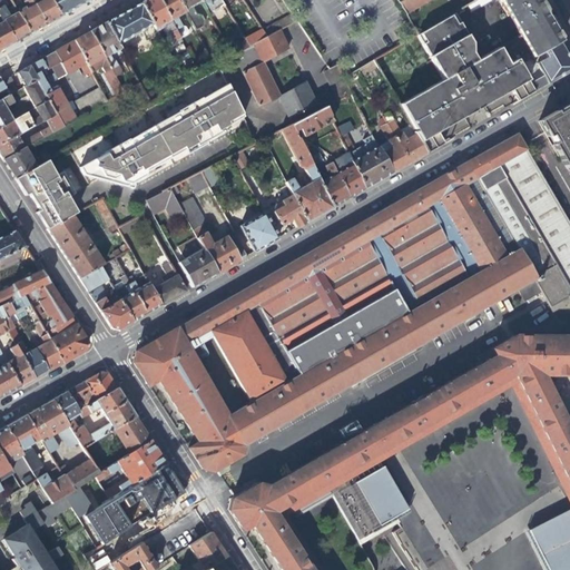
[(36,0),(29,0),(29,1),(43,27),(51,21),(59,17),(49,0),(40,0),(38,1),(36,0)]
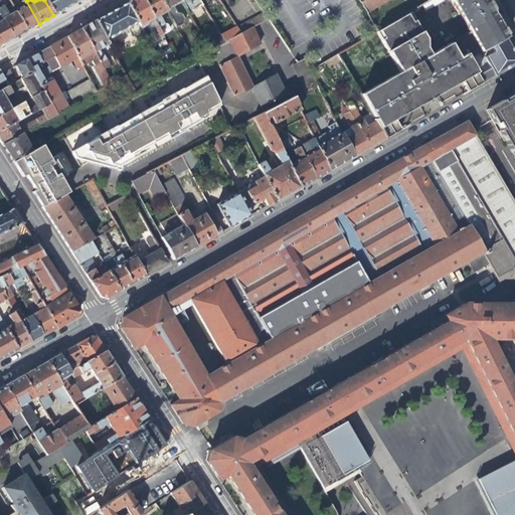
[(44,0),(53,15),(60,11),(67,8),(62,0),(44,0)]
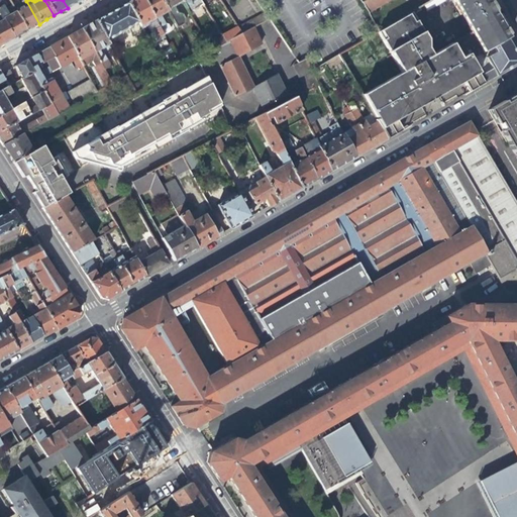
[(158,38),(163,36),(142,0),(131,0),(126,3),(139,25),(146,21),(152,30),(158,38)]
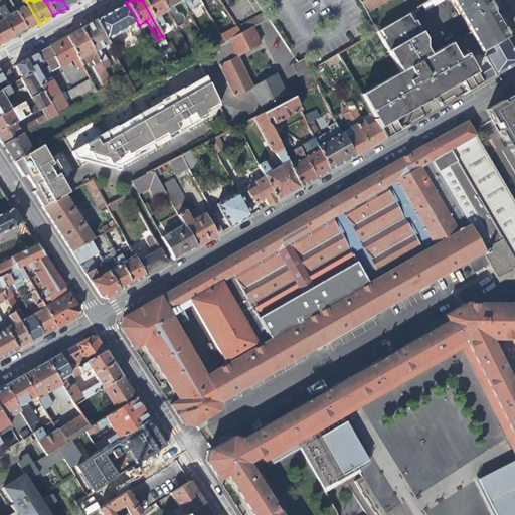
[(157,15),(165,11),(158,0),(142,0),(162,36),(167,33),(157,15)]
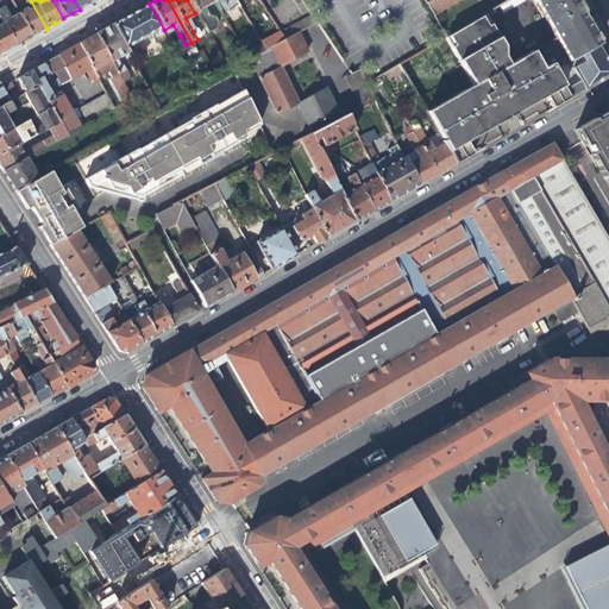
[(203,7),(213,1),(212,0),(187,0),(195,13),(207,35),(217,29),(218,23),(214,17),(208,16),(203,7)]
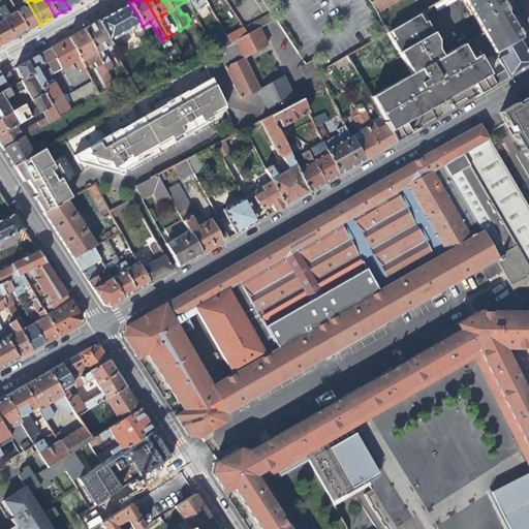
[(207,4),(203,0),(184,0),(185,1),(192,13),(196,10),(196,11),(203,8),(201,7),(207,4)]
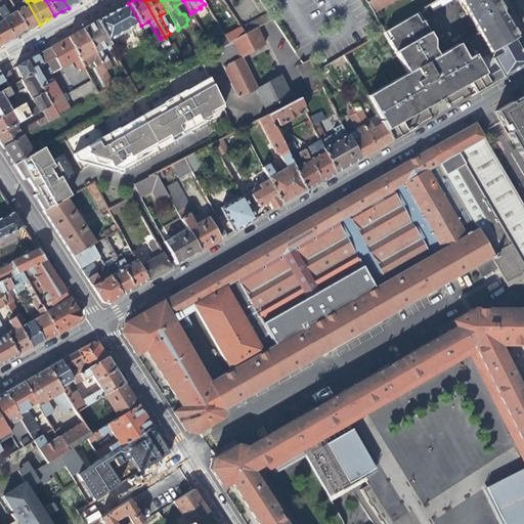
[(364,97),(376,116),(381,125),(390,142),(459,103),(441,73),(474,54),(477,60),(514,39),(497,11),(493,4),(490,0),(456,0),(468,18),(472,27),(476,34),(436,57),(431,49),(432,41),(416,12),(381,33),(403,75),(364,97)]
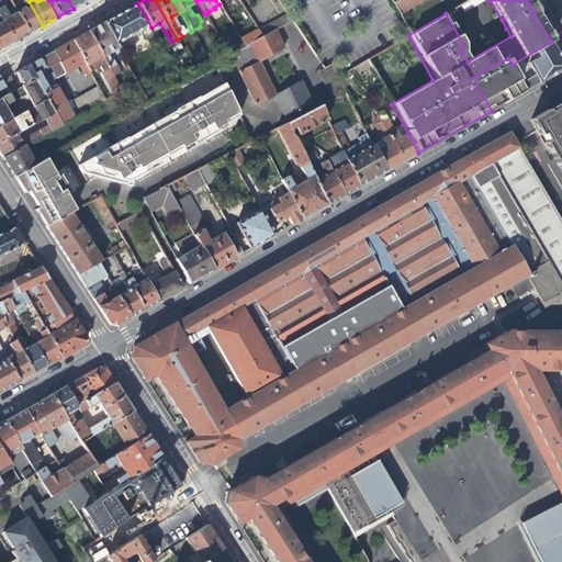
[(397,0),(394,2),(401,14),(426,0),(397,0)]
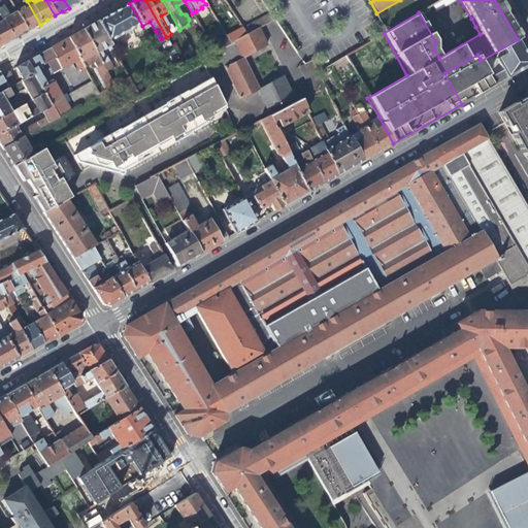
[(453,0),(440,0),(430,6),(435,12),(455,2),(453,0)]
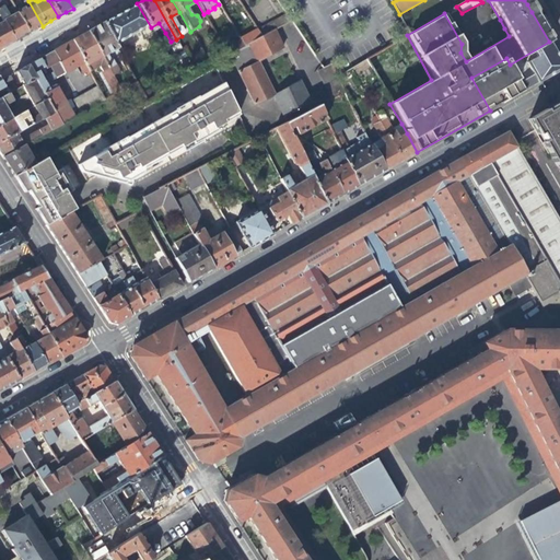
[(25,9),(16,14),(27,34),(35,30),(43,26),(28,1),(22,3),(25,9)]
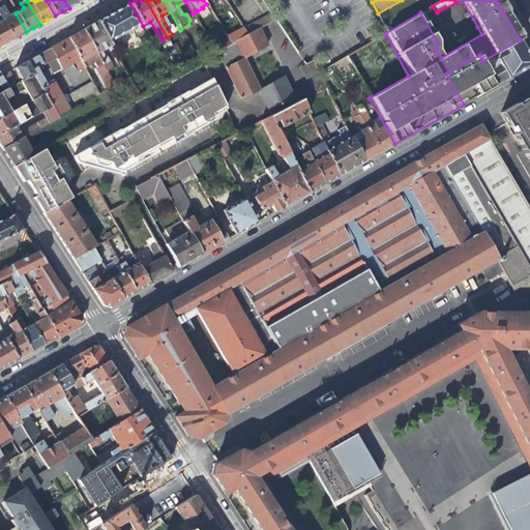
[(139,40),(148,35),(143,26),(129,3),(120,8),(106,17),(96,22),(112,50),(120,45),(116,37),(125,32),(131,43),(139,39),(139,40)]
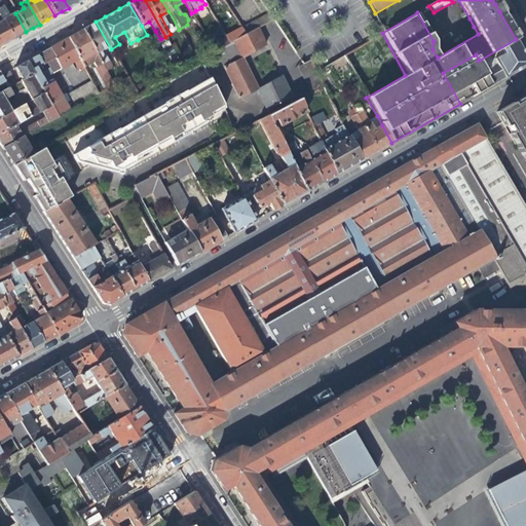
[(4,12),(0,4),(0,17),(1,20),(12,40),(20,35),(26,32),(15,13),(7,17),(4,12)]
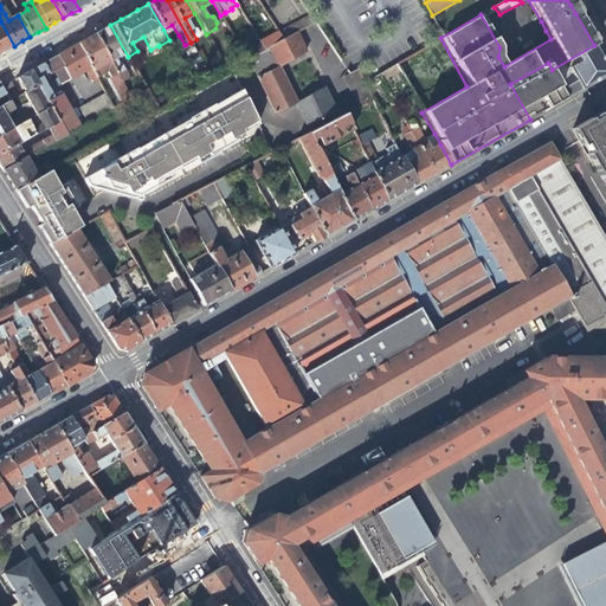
[(14,10),(5,14),(8,20),(18,15),(14,10)]
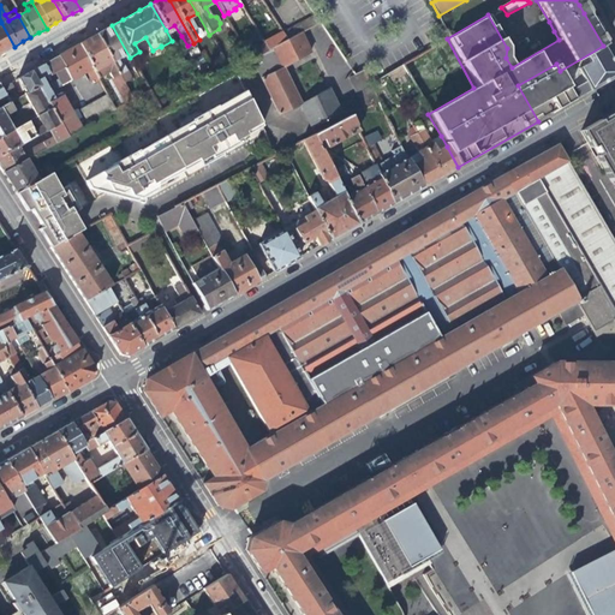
[(315,17),(300,24),(304,31),(318,23),(315,17)]
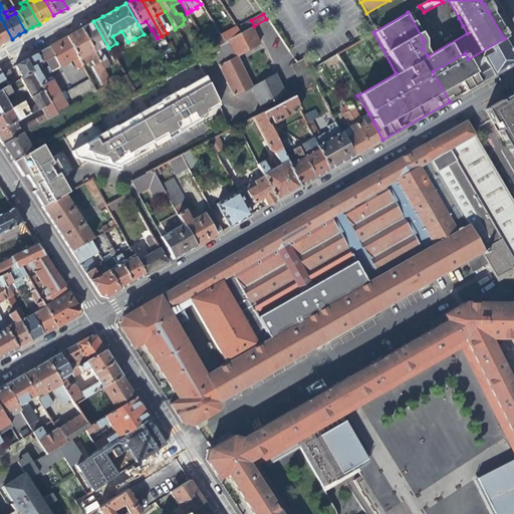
[(0,45),(4,43),(12,39),(1,19),(0,19),(0,45)]
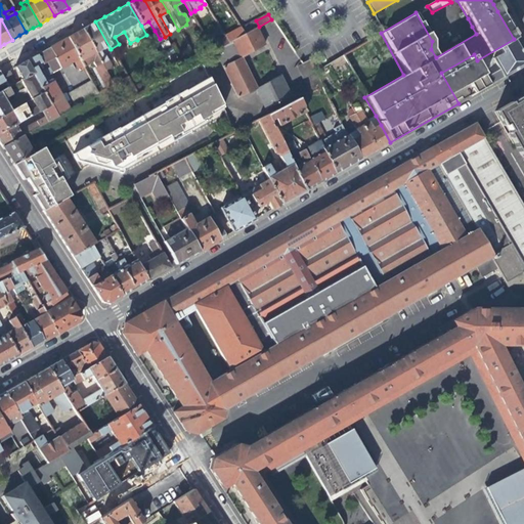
[(259,27),(256,20),(241,30),(244,36),(255,29),(257,28),(259,27)]
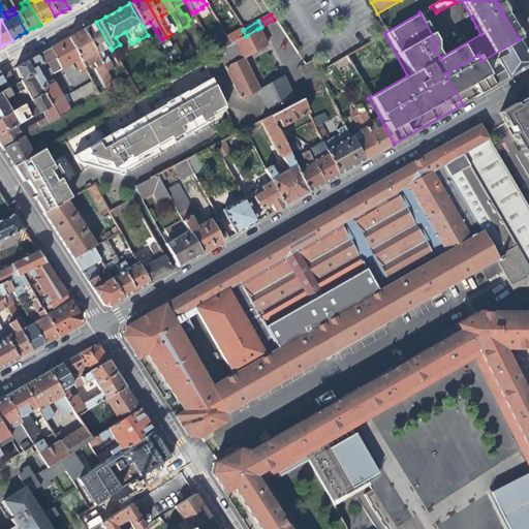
[(113,52),(112,50),(96,22),(88,26),(81,30),(103,71),(105,73),(112,69),(107,61),(106,62),(103,58),(113,52)]
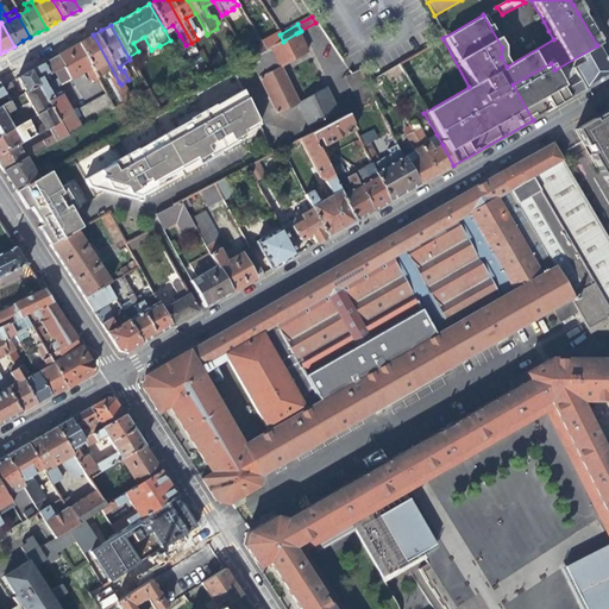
[(170,41),(180,36),(173,25),(164,30),(170,41)]
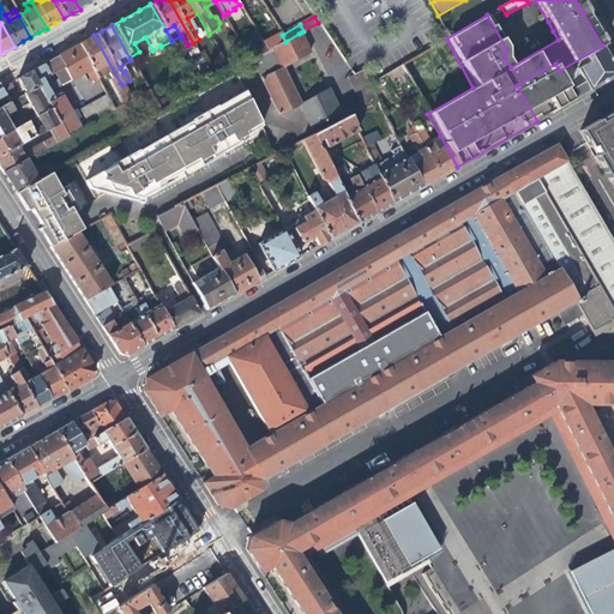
[(308,54),(299,34),(286,42),(268,52),(251,61),(278,115),(299,104),(298,103),(290,86),(281,68),(308,54)]
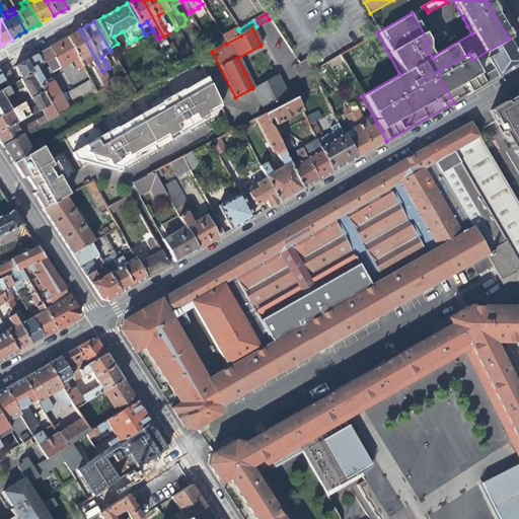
[(222,38),(226,44),(241,35),(238,29),(237,28),(222,38)]
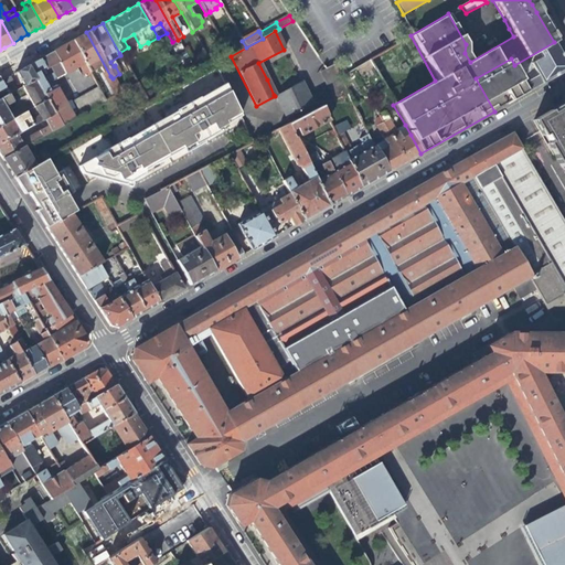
[(120,93),(113,78),(110,76),(86,32),(80,36),(71,41),(88,72),(89,73),(99,67),(102,72),(102,73),(115,96),(120,93)]
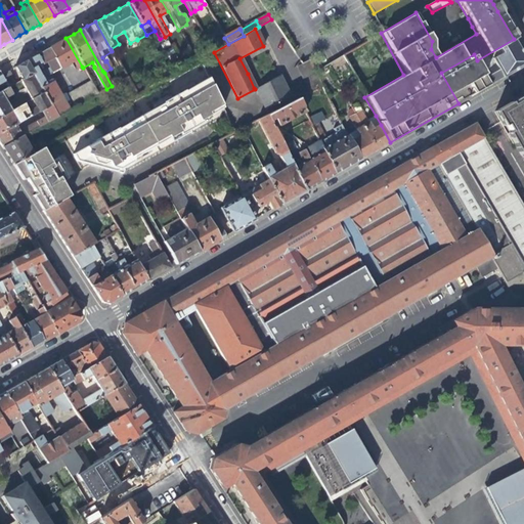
[(77,70),(82,67),(66,38),(57,43),(48,47),(59,69),(60,68),(73,61),(77,70)]
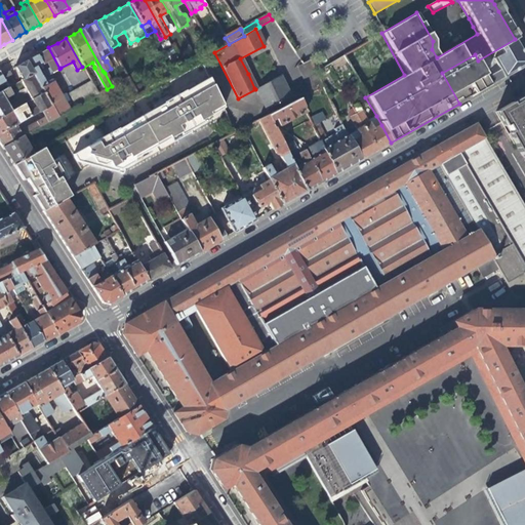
[(213,53),(214,52),(229,44),(225,38),(210,46),(213,53)]
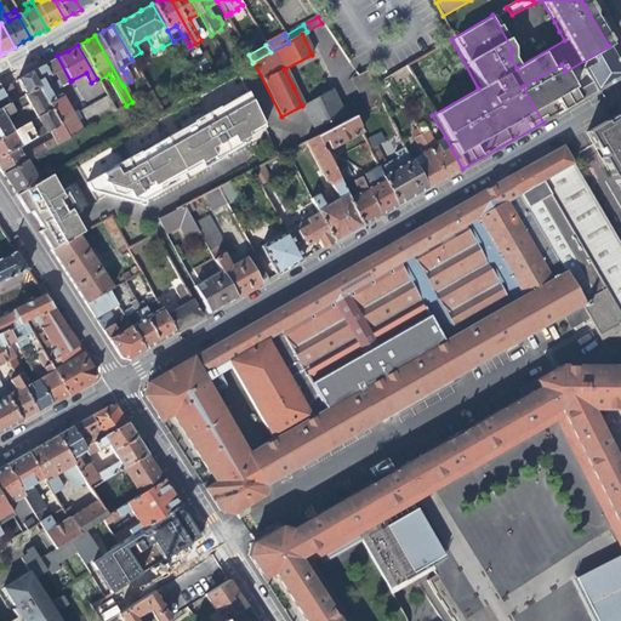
[(609,46),(565,72),(581,101),(602,90),(620,78),(620,67),(615,57),(609,46)]
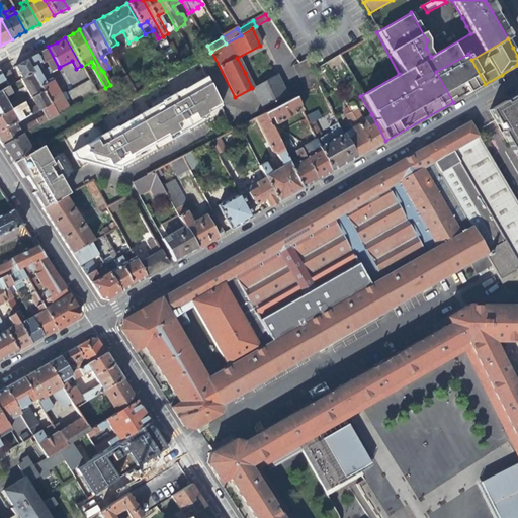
[(155,55),(149,42),(139,49),(145,61),(155,55)]
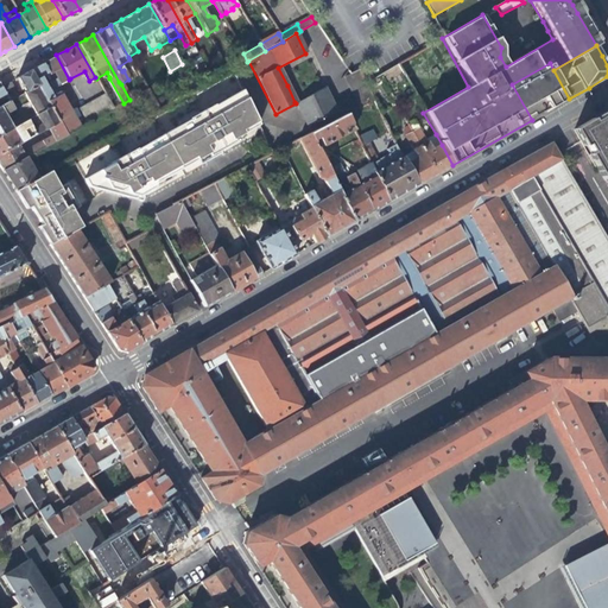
[(54,73),(61,84),(69,80),(56,55),(33,68),(17,77),(25,93),(37,87),(46,101),(52,97),(51,96),(46,88),(45,89),(40,78),(48,74),(49,75),(54,73)]
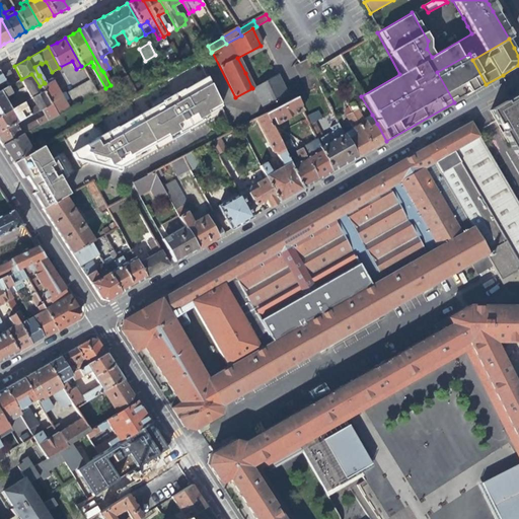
[(469,93),(486,84),(472,60),(469,54),(437,72),(454,102),(469,93)]
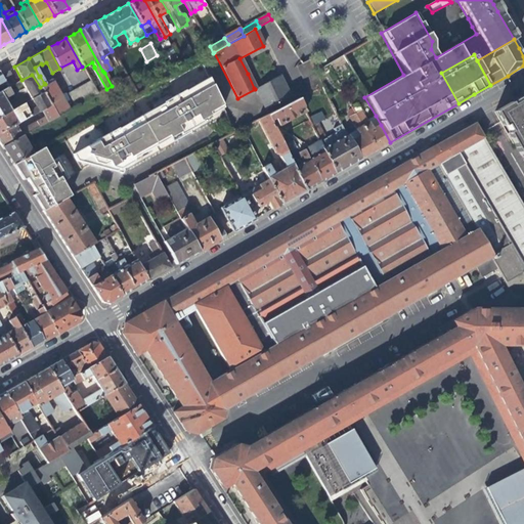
[(340,55),(332,60),(336,69),(341,66),(347,67),(340,55)]
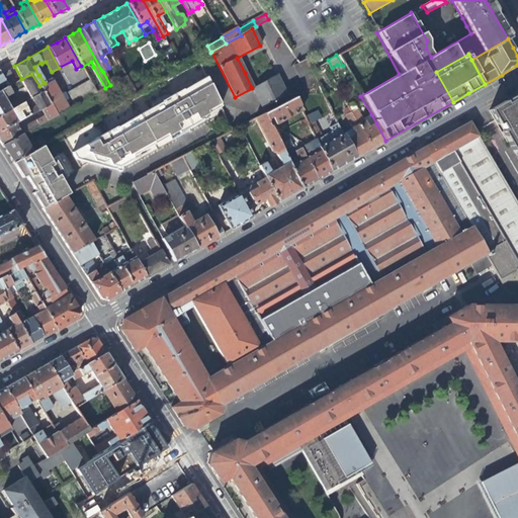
[(307,91),(318,86),(312,72),(305,60),(297,64),(294,66),(307,91)]
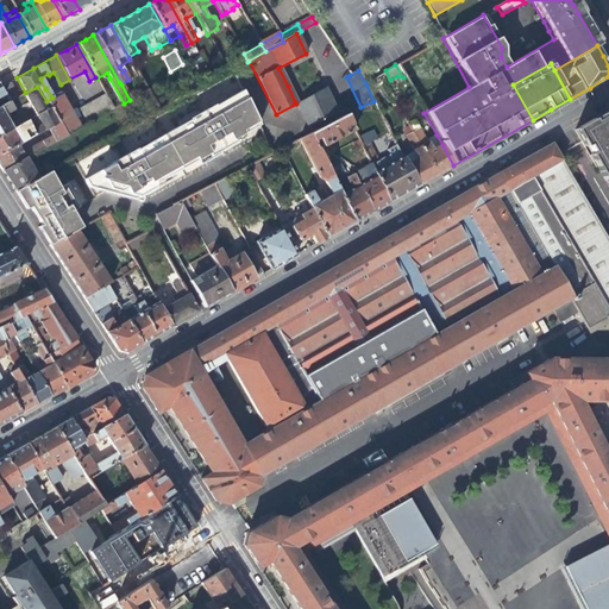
[(187,71),(177,77),(180,82),(189,77),(187,71)]
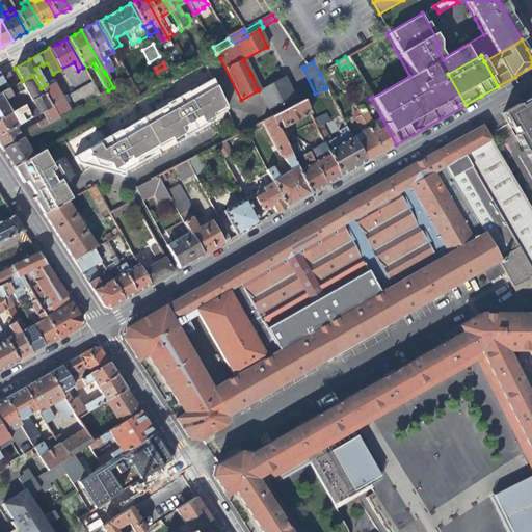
[(64,73),(61,69),(60,70),(53,74),(48,76),(51,81),(52,80),(64,73)]
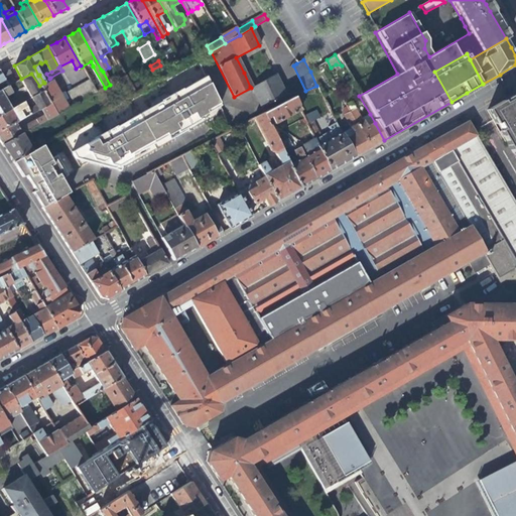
[(8,69),(0,74),(0,82),(12,75),(14,74),(11,68),(8,69)]
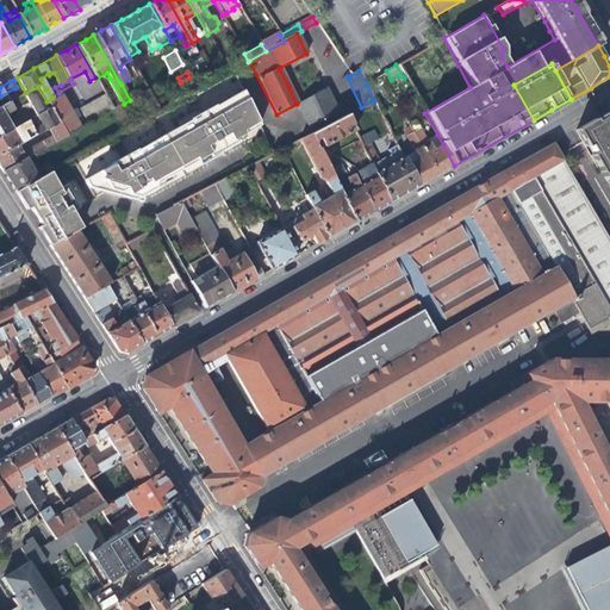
[(38,120),(29,125),(36,135),(48,129),(58,122),(47,101),(37,87),(25,93),(24,94),(38,120)]
